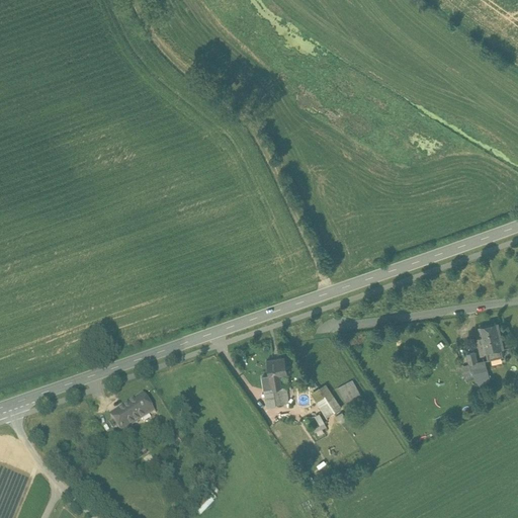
[(497,323),(480,327),(486,352),(487,352),(502,349),(503,348),(497,323)]
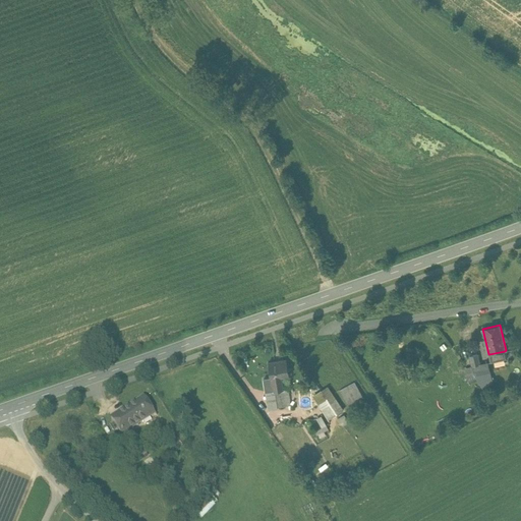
[(507,358),(505,351),(489,354),(490,362),(507,358)]
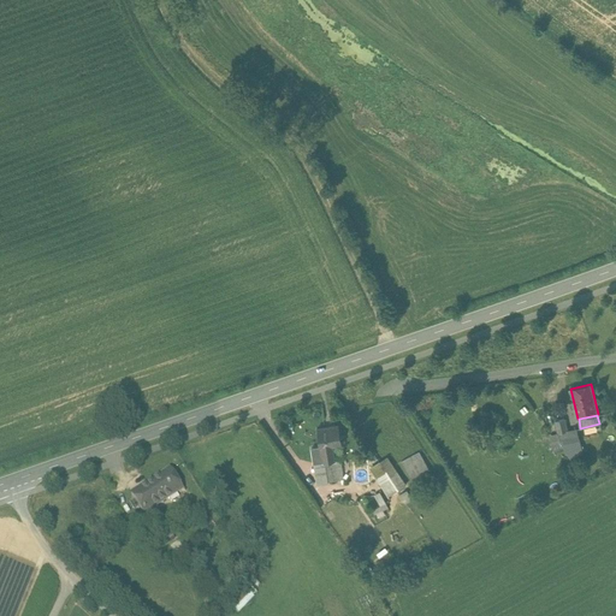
[(564,419),(555,421),(558,433),(568,431),(564,419)]
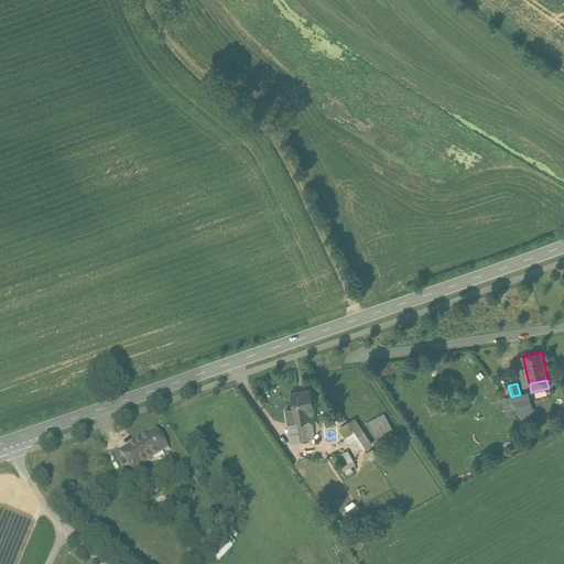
[(311,389),(290,392),(293,410),(294,410),(296,423),(296,424),(297,424),(306,423),(304,409),(313,407),(311,389)]
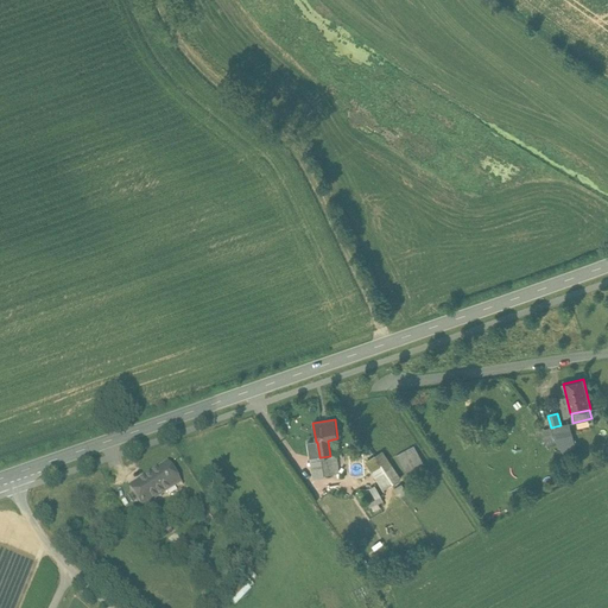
[(551,428),(552,435),(555,438),(556,443),(564,453),(576,448),(570,423),(561,425),(551,428)]
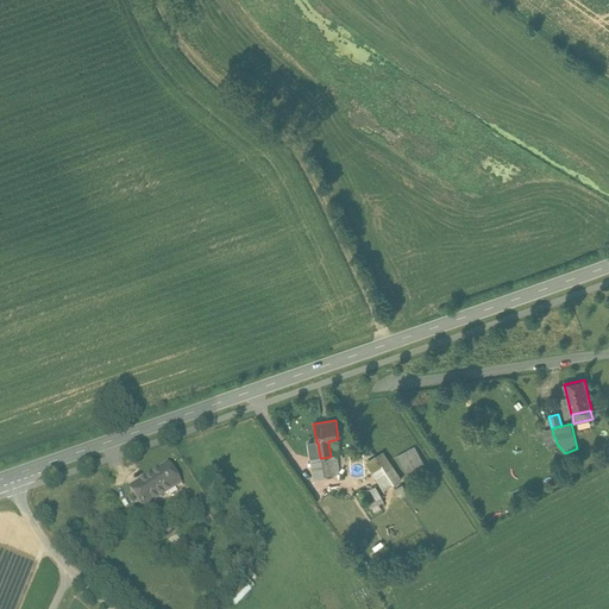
[(547,443),(556,439),(553,435),(552,428),(541,432),(547,443)]
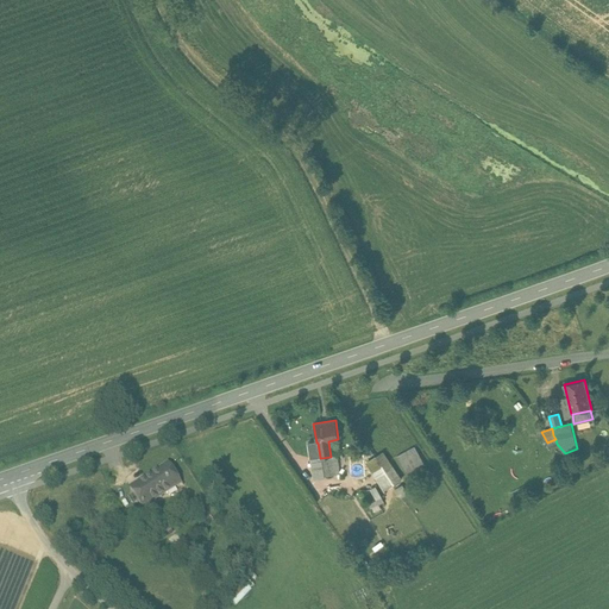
[(316,443),(308,444),(311,459),(320,457),(318,443),(316,443)]
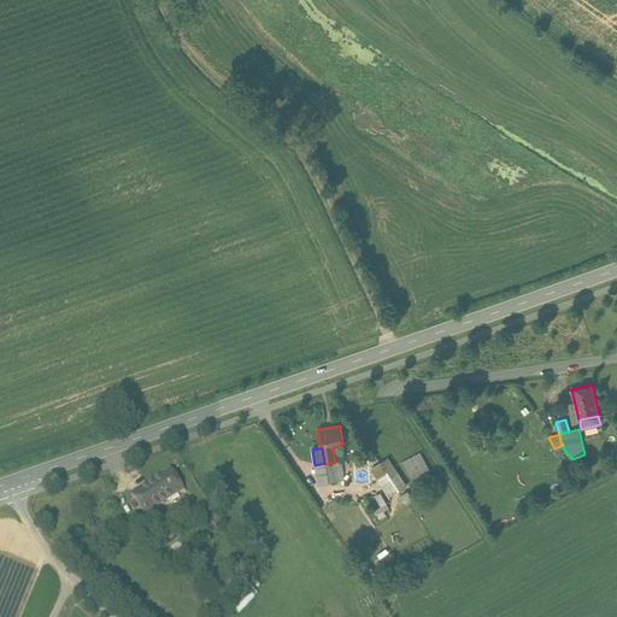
[(430,471),(419,453),(403,463),(413,481),(430,471)]
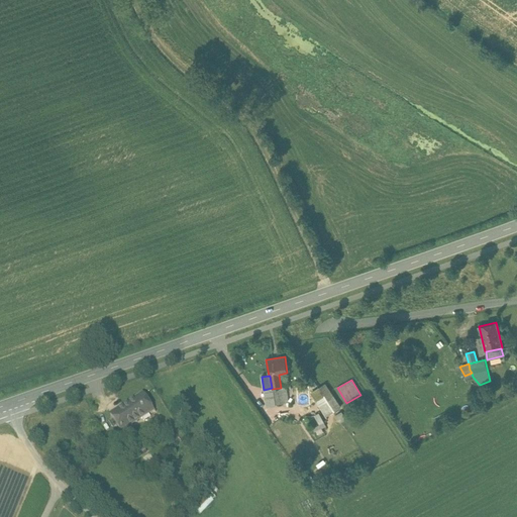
[(340,407),(325,384),(310,394),(326,417),(340,407)]
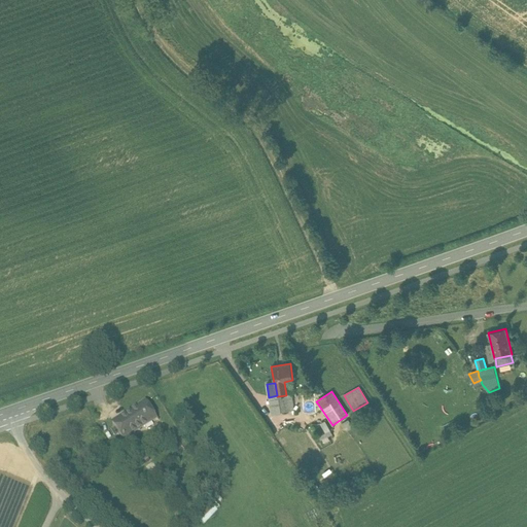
[(277,395),(269,397),(272,415),(281,414),(281,412),(278,396),(277,396),(277,395)]
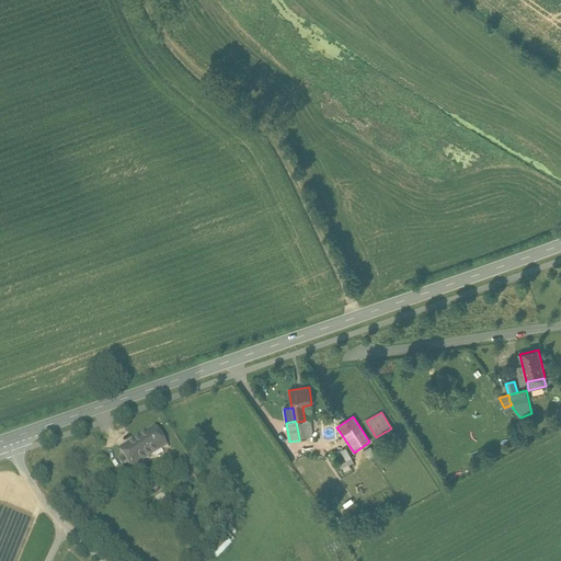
[(305,421),(296,422),(299,438),(307,437),(305,421)]
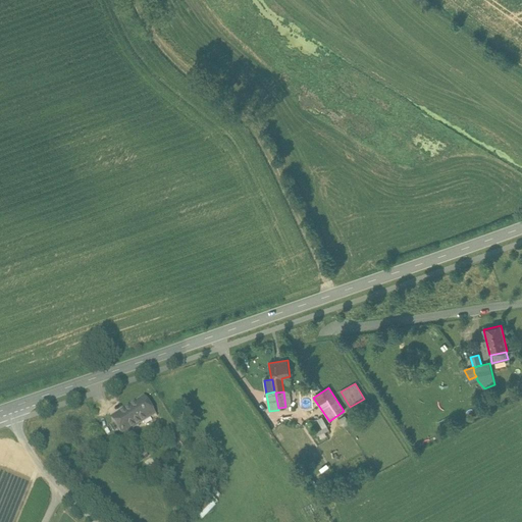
[(143,398),(112,418),(122,434),(129,429),(153,414),(143,398)]
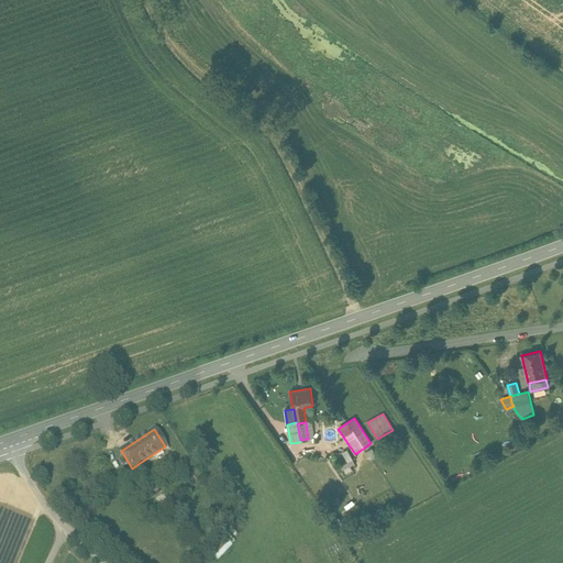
[(346,473),(353,471),(351,465),(355,463),(349,448),(342,451),(348,462),(342,464),(346,473)]
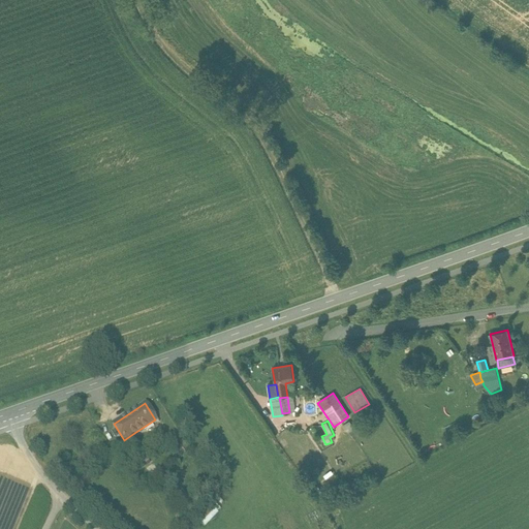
[(354,430),(349,421),(343,425),(347,433),(354,430)]
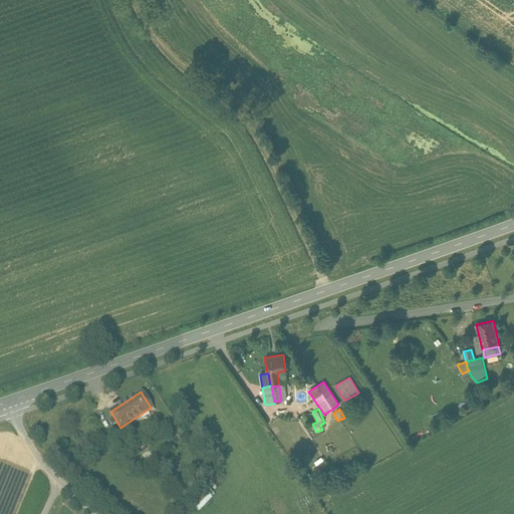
[(127,423),(120,428),(123,432),(131,427),(127,423)]
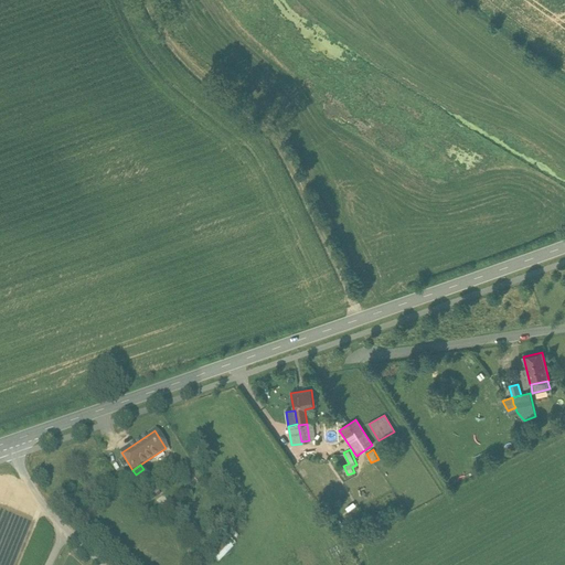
[(140,482),(149,477),(144,469),(136,475),(140,482)]
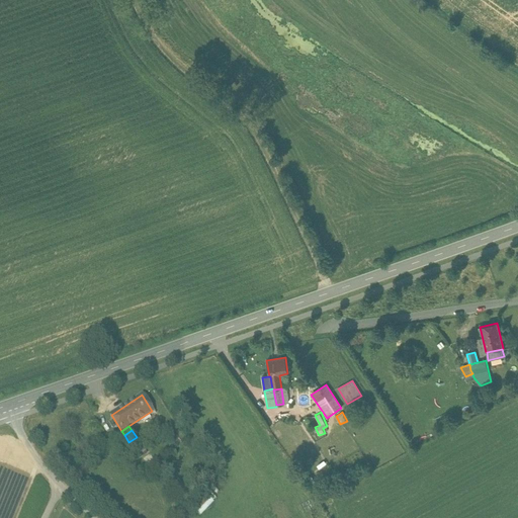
[(145,449),(137,437),(128,442),(137,454),(145,449)]
